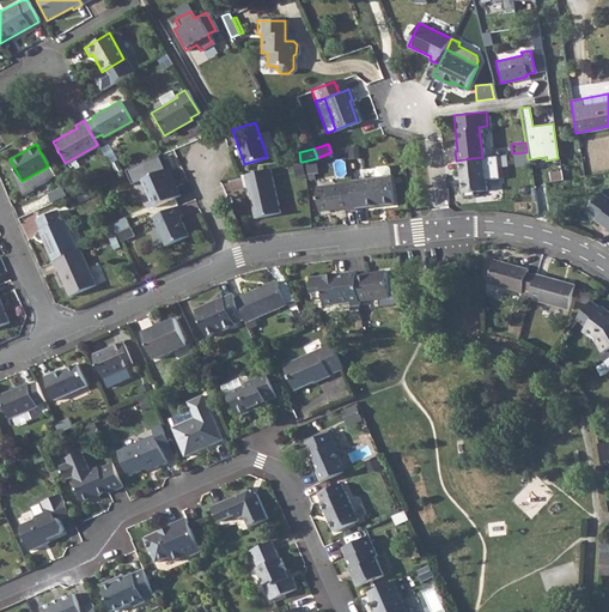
[(481,157),(482,167),(491,165),(489,156),(482,157),(481,157)]
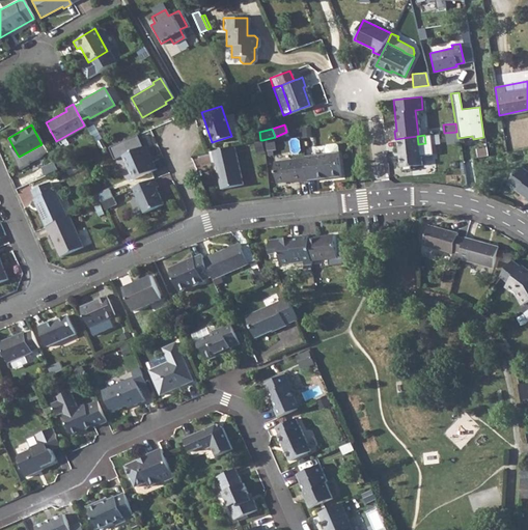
[(417,136),(395,139),(395,147),(397,147),(398,155),(396,155),(398,167),(420,164),(418,144),(417,136)]
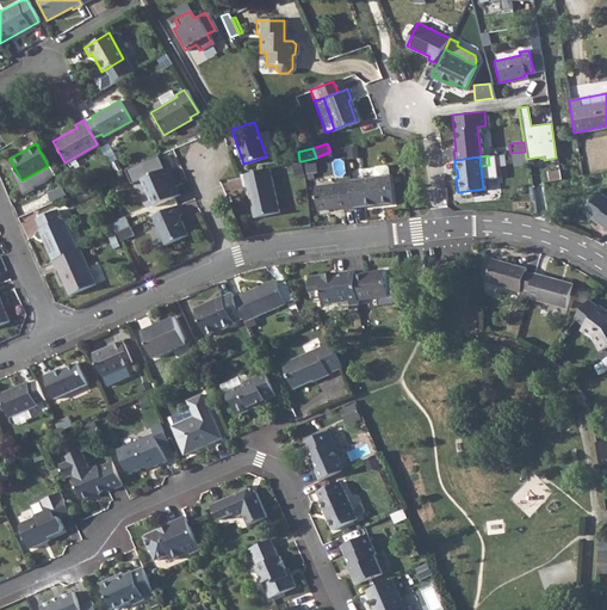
[(373,176),(348,179),(348,182),(352,207),(375,204),(373,203),(379,202),(381,204),(390,203),(388,174),(386,167),(384,165),(375,166),(372,168),(373,176)]
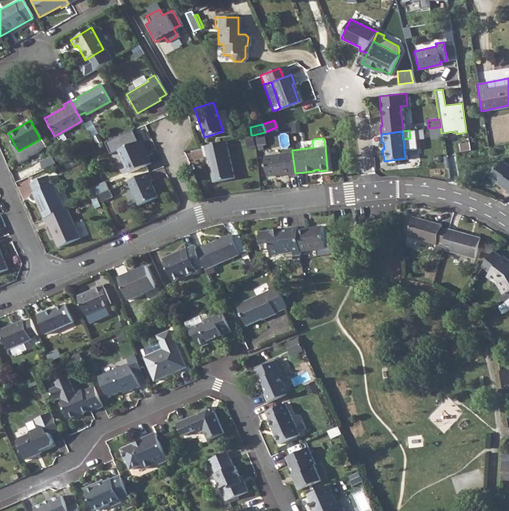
[(139,141),(137,142),(143,157),(146,156),(139,141)]
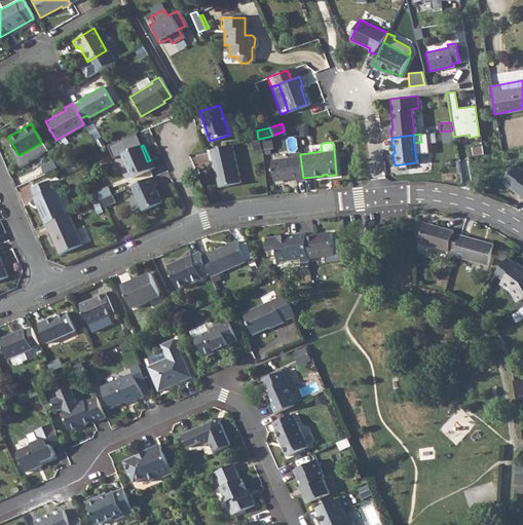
[(230,145),(207,150),(209,160),(212,159),(218,186),(238,182),(230,145)]
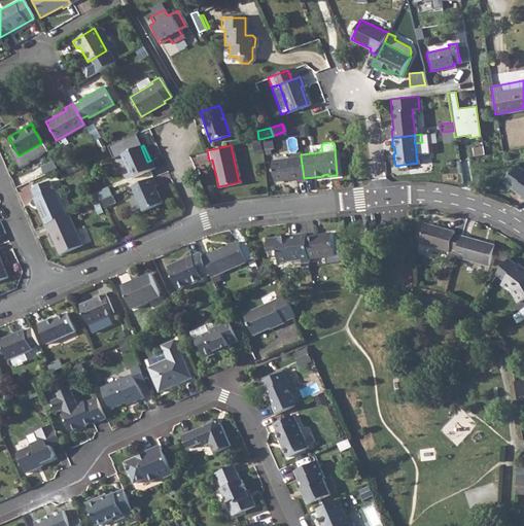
[(473,147),(474,156),(483,154),(482,145),(473,147)]
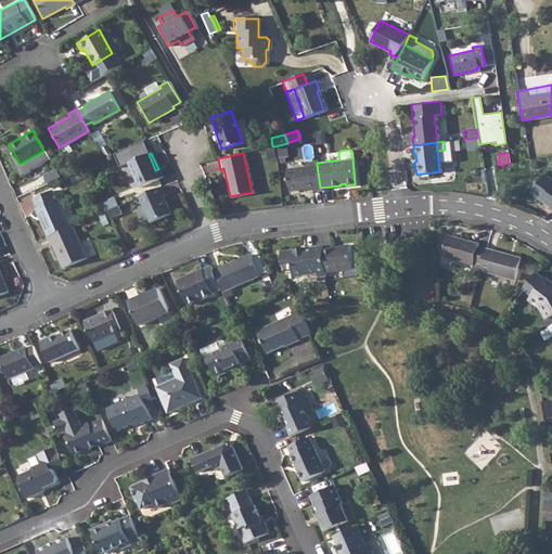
[(155,170),(149,154),(127,163),(138,188),(162,178),(158,169),(155,170)]
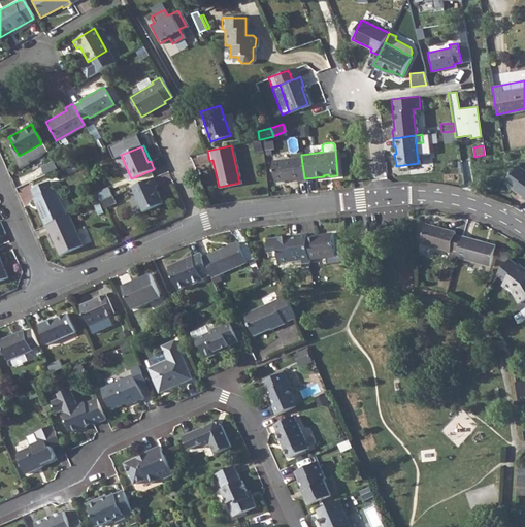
[(304,178),(301,157),(271,161),(273,180),(295,178),(295,179),(304,178)]
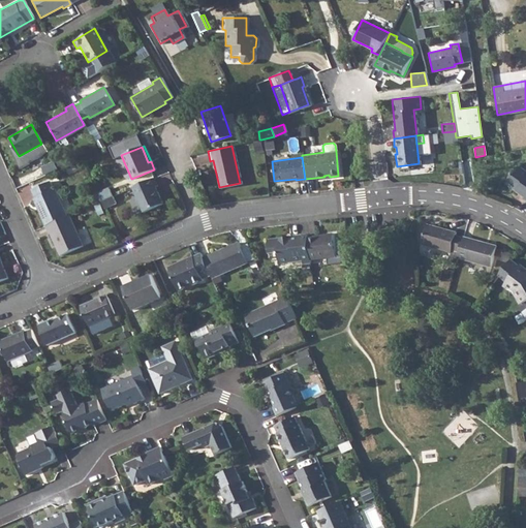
[(52,161),(40,167),(43,175),(56,169),(52,161)]
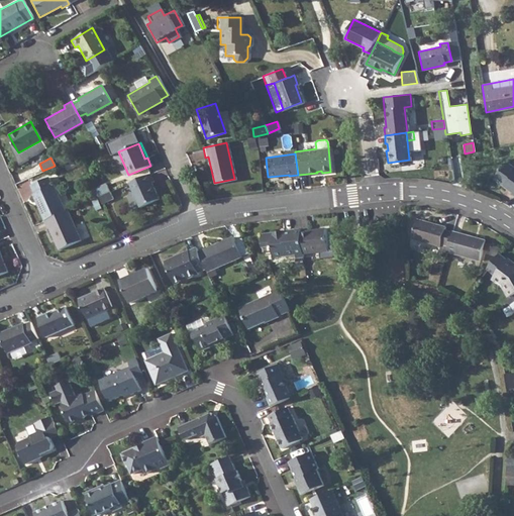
[(511,193),(513,195),(513,168),(507,163),(502,170),(500,169),(493,179),(504,187),(505,186),(512,191),(511,193)]
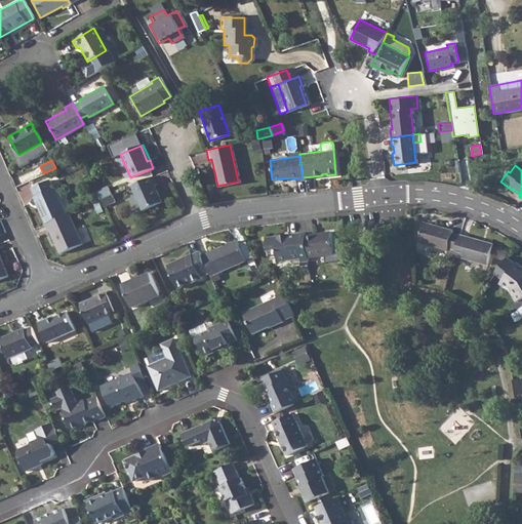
[(151,176),(130,186),(141,211),(160,203),(153,186),(155,185),(151,176)]
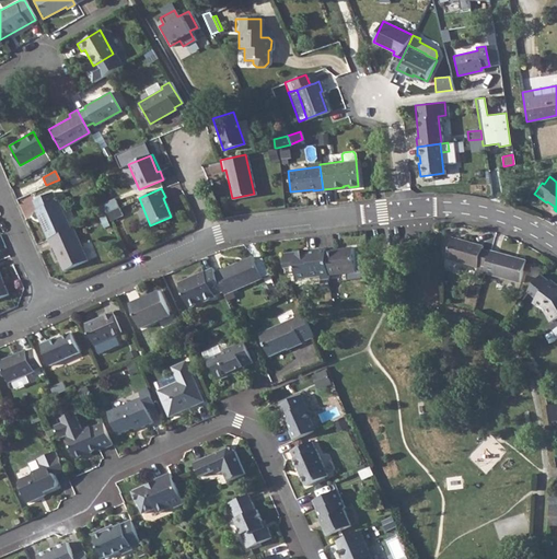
[(35,210),(46,239),(69,229),(58,200),(56,200),(53,191),(34,200),(37,209),(35,210)]
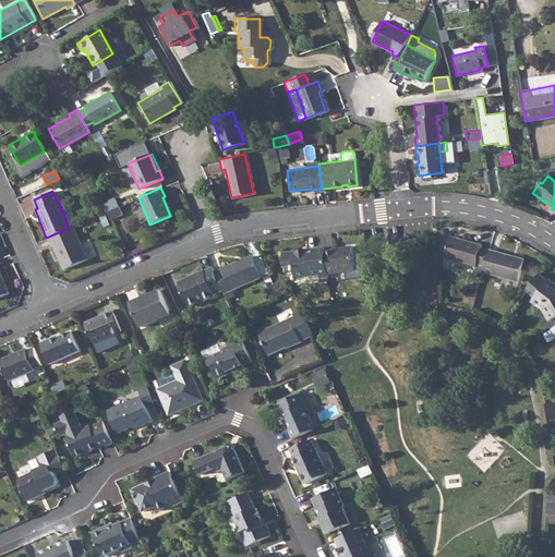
[(113,198),(100,204),(105,213),(108,210),(118,206),(113,198)]
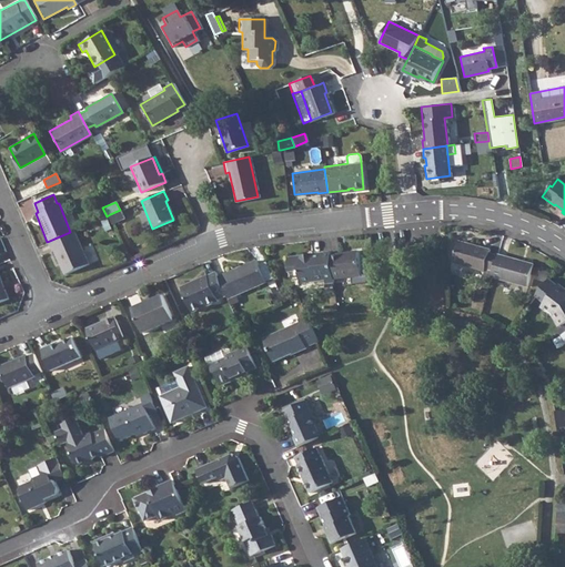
[(110,214),(107,216),(109,223),(122,216),(120,210),(110,214)]
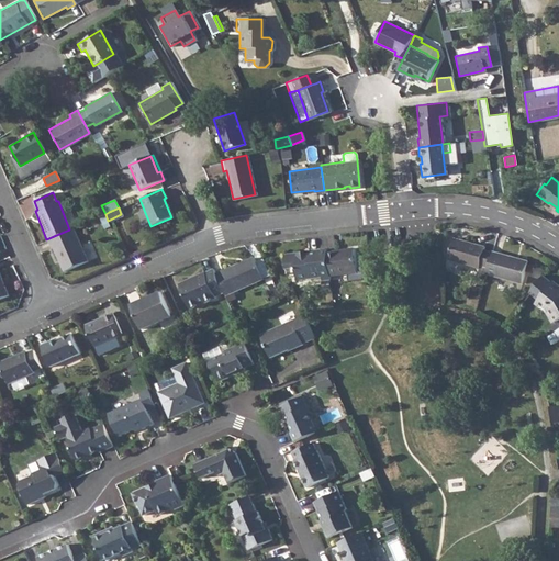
[(69,229),(46,239),(51,247),(52,246),(63,271),(86,261),(71,228),(69,229)]
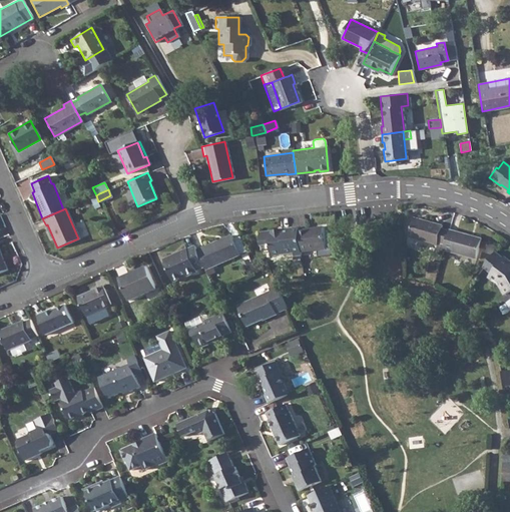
[(437,241),(443,243),(447,229),(441,227),(441,224),(413,216),(407,236),(436,244),(437,241)]
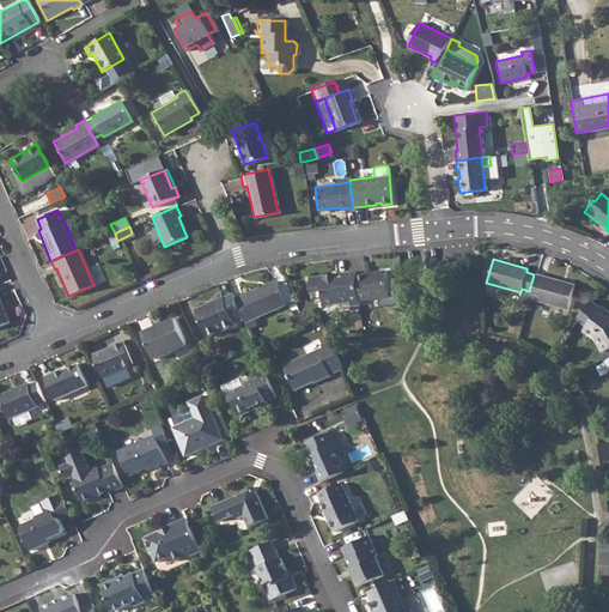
[(355,274),(354,272),(335,274),(335,277),(329,278),(329,276),(309,278),(310,292),(322,291),(323,304),(335,303),(335,301),(342,300),(342,302),(349,302),(349,306),(358,304),(358,301),(355,274)]
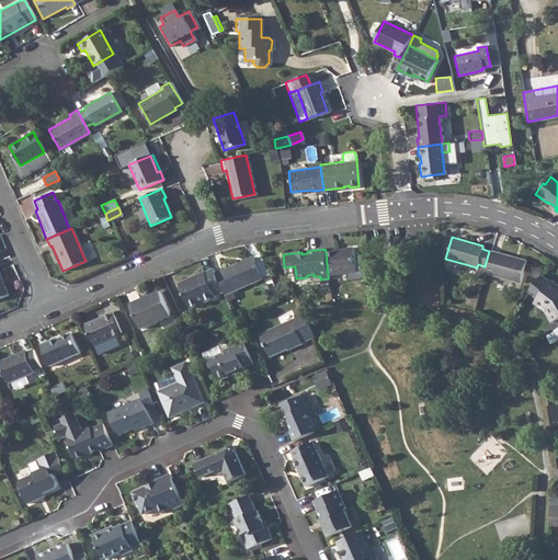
[(353,249),(326,251),(328,275),(355,272),(353,249)]
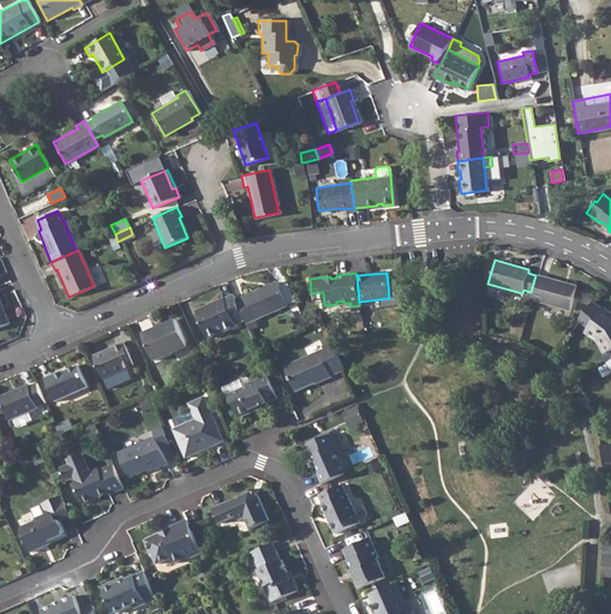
[(531,292),(529,299),(568,310),(575,286),(537,274),(535,275),(531,292)]
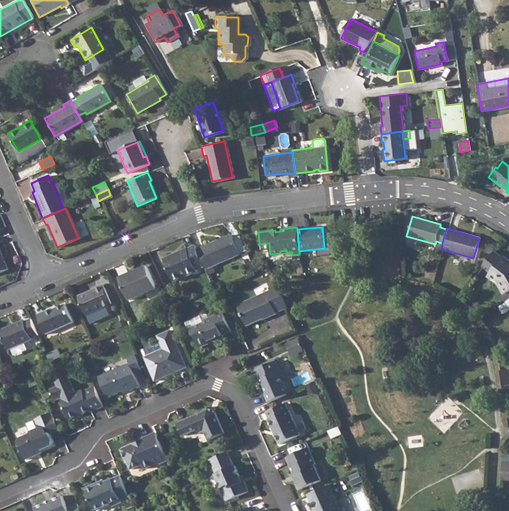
[(230,234),(196,249),(203,266),(204,268),(238,252),(230,234)]
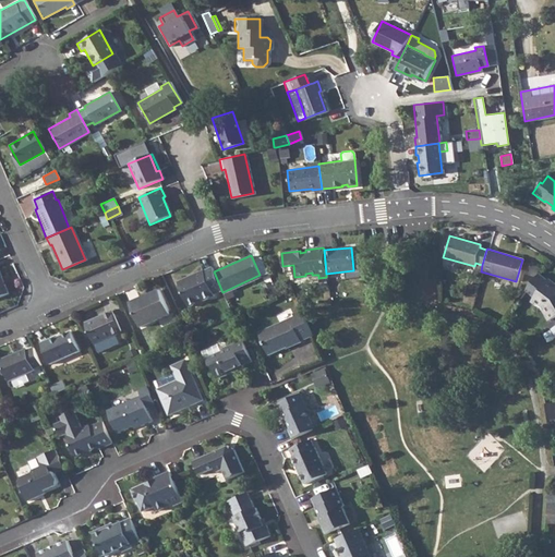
[(255,258),(261,275),(266,274),(261,256),(255,258)]
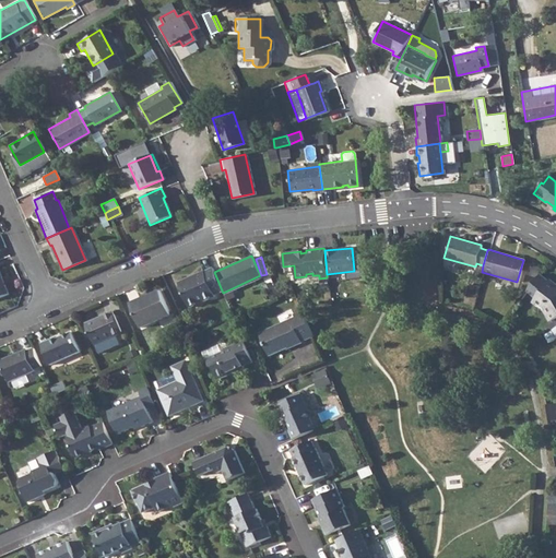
[(212,266),(177,282),(186,303),(201,296),(202,300),(213,296),(213,294),(222,291),(214,272),(212,266)]
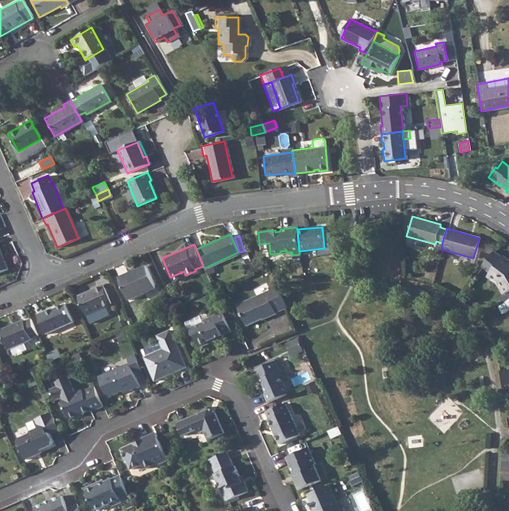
[(489,273),(488,273),(495,278),(493,282),(496,284),(500,291),(502,290),(504,293),(508,290),(508,267),(508,262),(501,257),(492,251),(480,266),(489,273)]
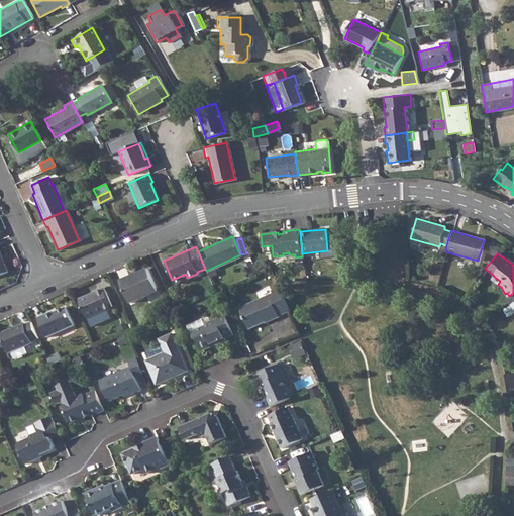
[(123,266),(115,270),(119,279),(128,275),(123,266)]
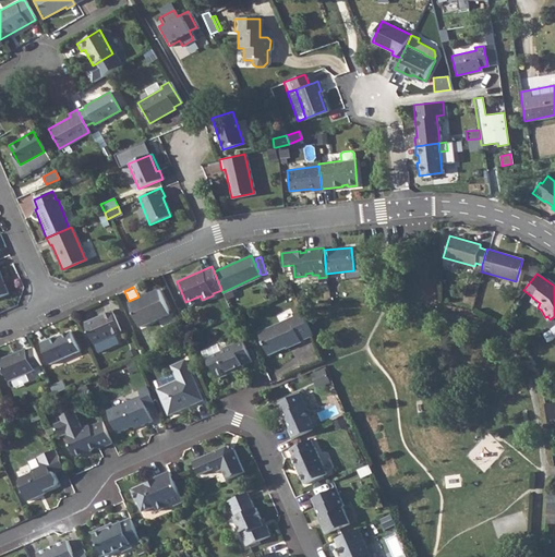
[(158,289),(129,302),(139,325),(168,313),(158,289)]
